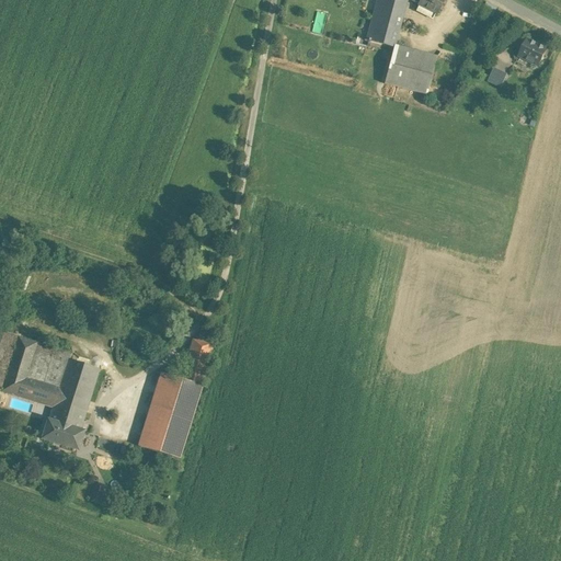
[(405,0),(378,0),(368,39),(393,47),(405,0)]
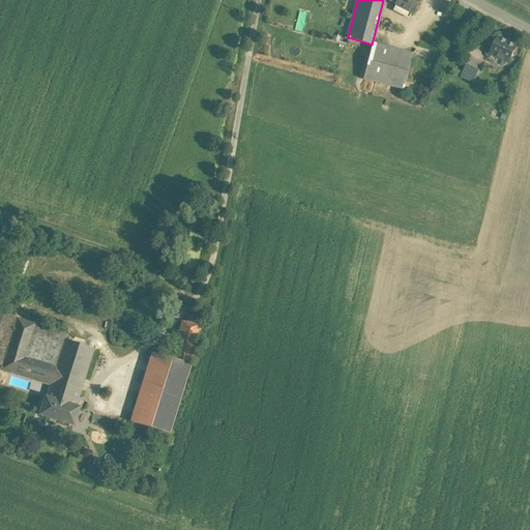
[(419,0),(388,0),(388,1),(395,4),(394,4),(395,5),(411,13),(413,15),(419,0)]
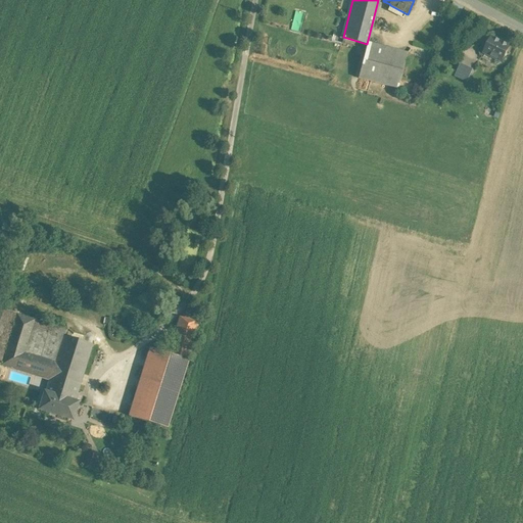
[(464,8),(453,4),(448,13),(459,18),(464,8)]
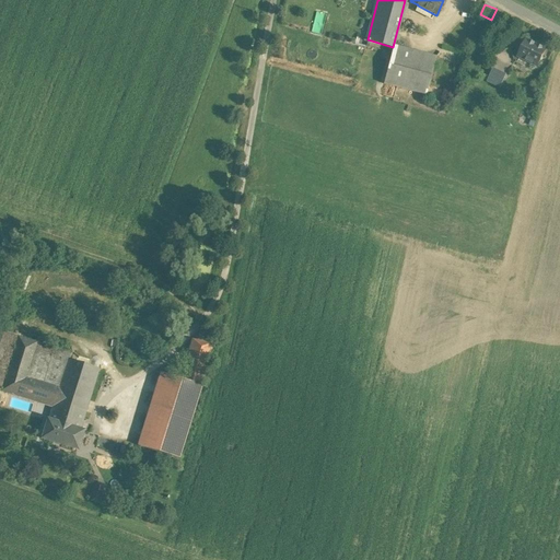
[(434,14),(418,6),(415,11),(432,20),(434,14)]
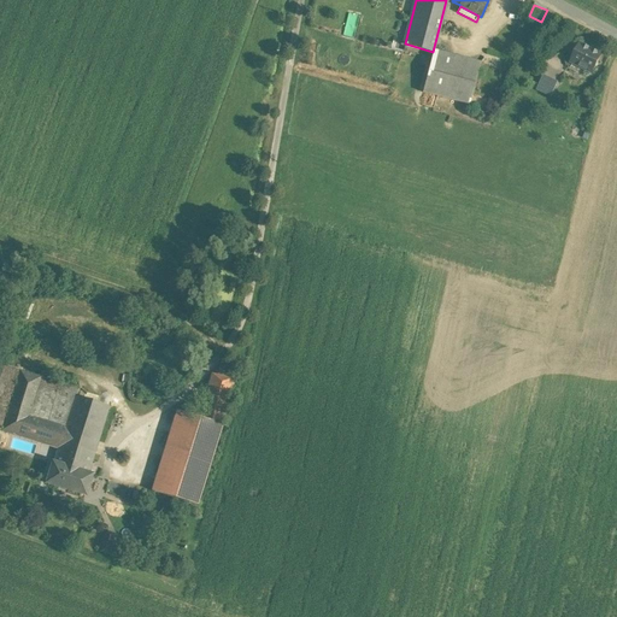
[(348,12),(342,35),(353,37),(359,15),(348,12)]
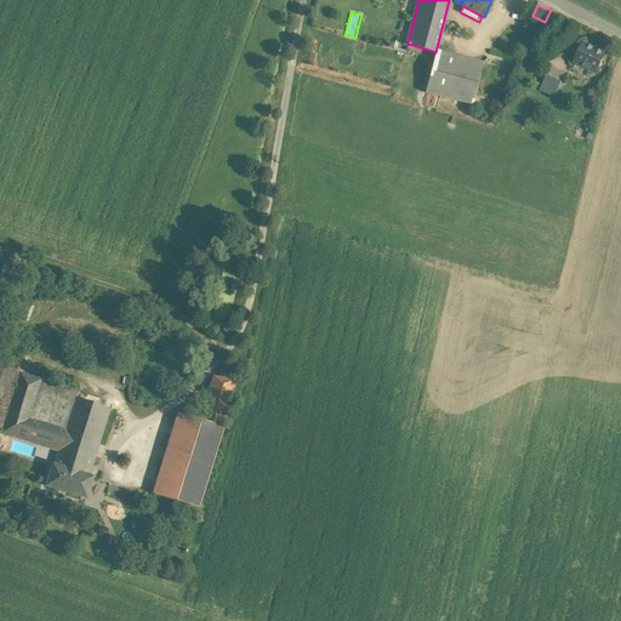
[(605,55),(584,45),(575,63),(597,74),(605,55)]
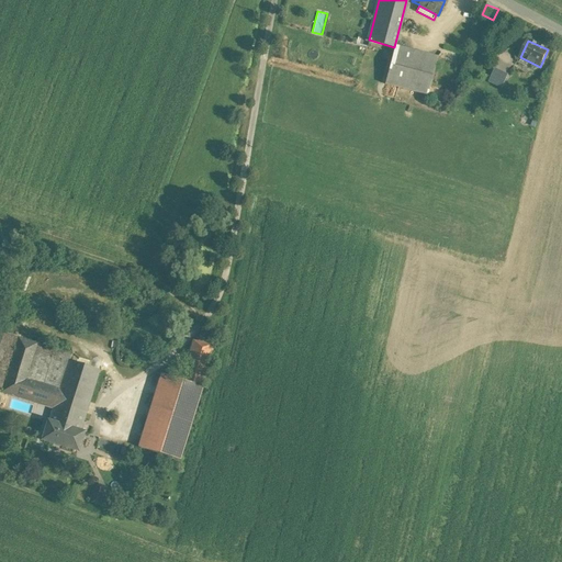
[(437,57),(395,46),(385,85),(427,96),(437,57)]
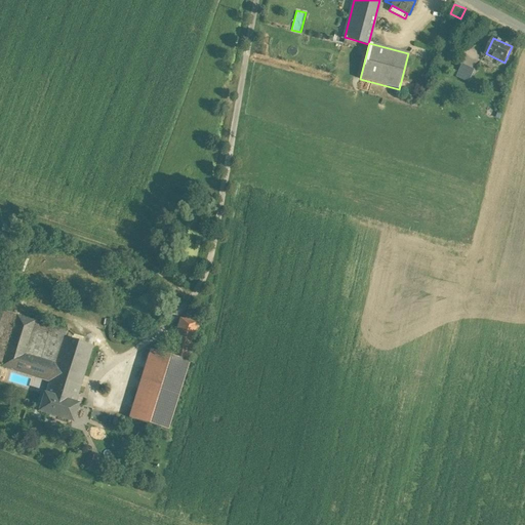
[(457,76),(469,82),(475,71),(463,66),(457,76)]
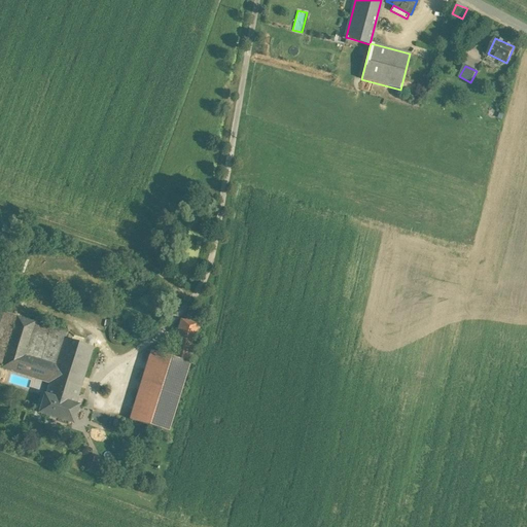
[(16,317),(0,311),(0,367),(1,369),(16,317)]
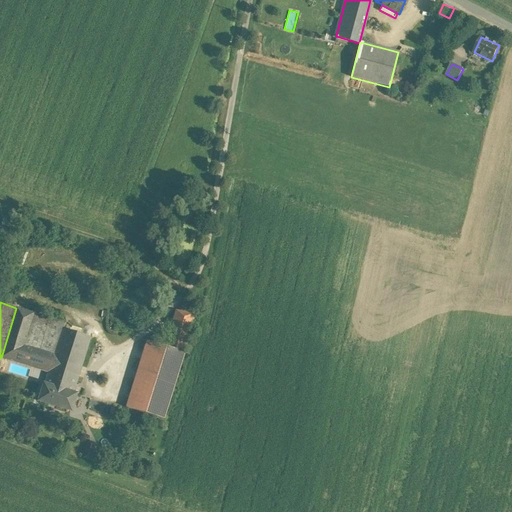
[(182,304),(180,311),(176,310),(166,347),(185,352),(197,307),(182,304)]
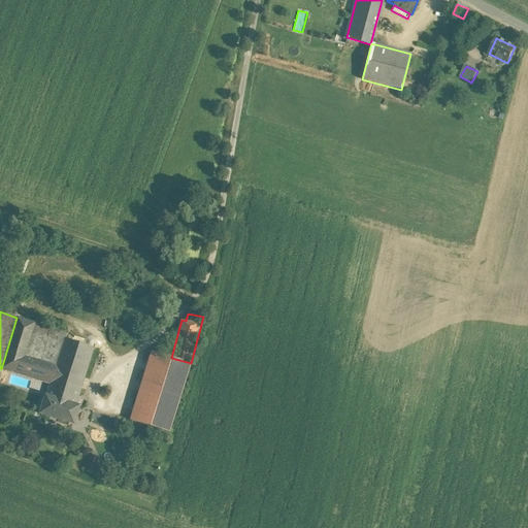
[(35,323),(17,318),(1,369),(50,384),(45,397),(75,406),(94,349),(65,339),(64,339),(56,365),(26,356),(35,323)]
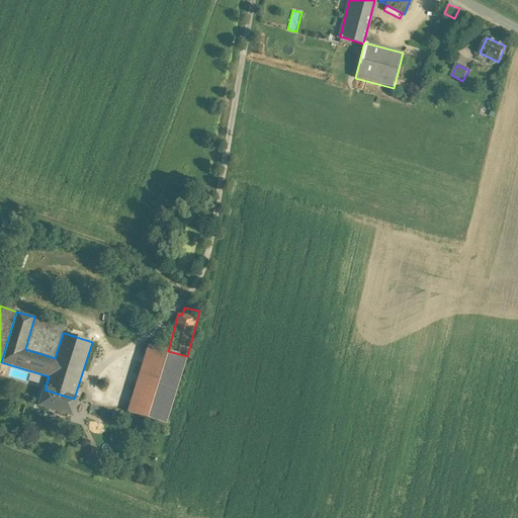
[(66,327),(34,317),(25,349),(55,358),(63,333),(64,333),(66,327)]
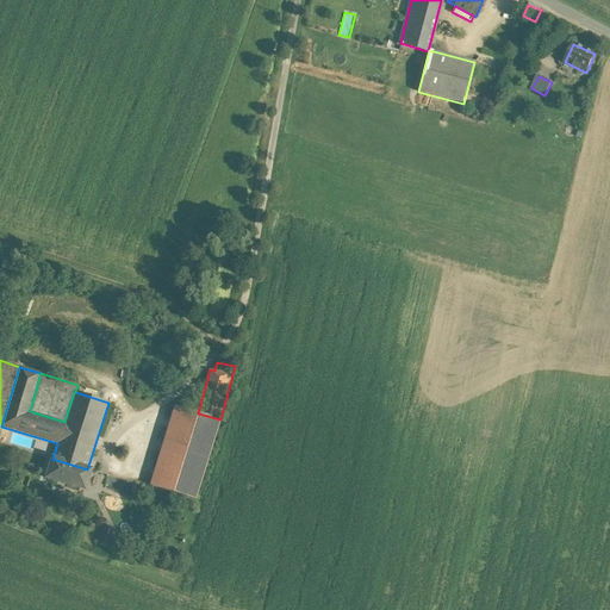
[(198,414),(175,406),(150,485),(195,499),(221,419),(198,414)]
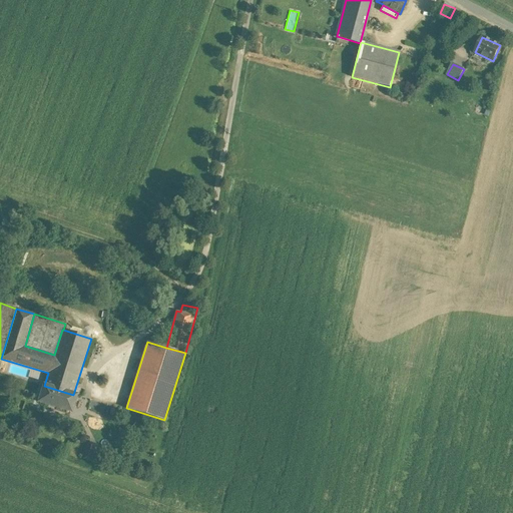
[(44,386),(39,402),(71,411),(76,396),(73,395),(44,386)]
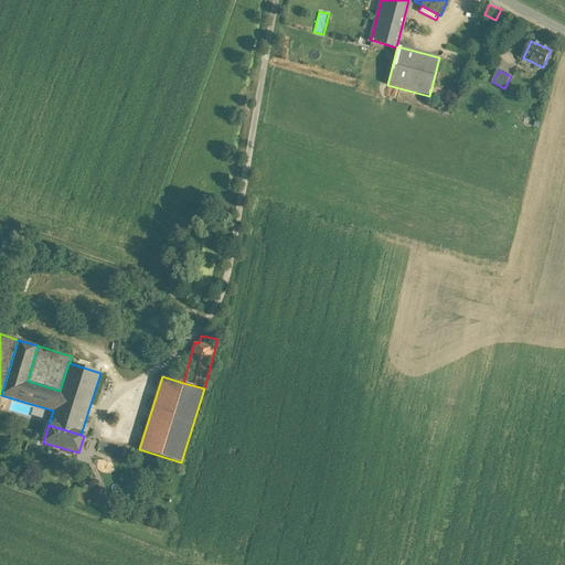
[(106,490),(96,487),(91,504),(100,508),(106,490)]
